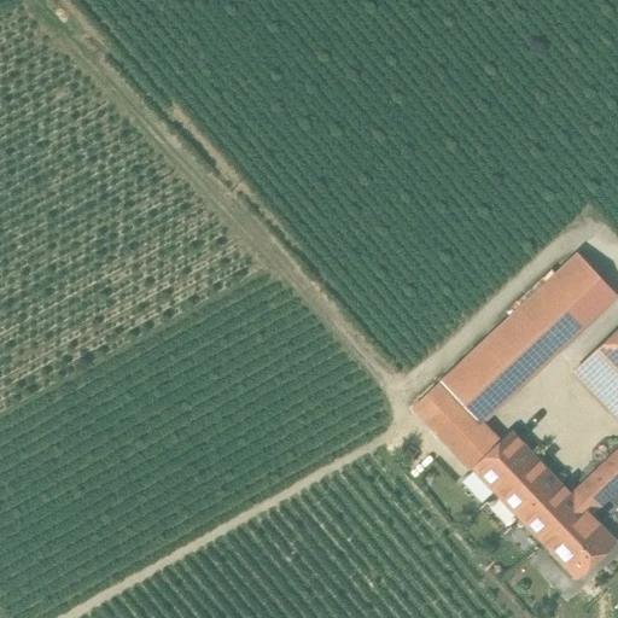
[(472,468),(500,442),(482,423),(617,297),(577,254),(412,408),(471,470),(472,468)]
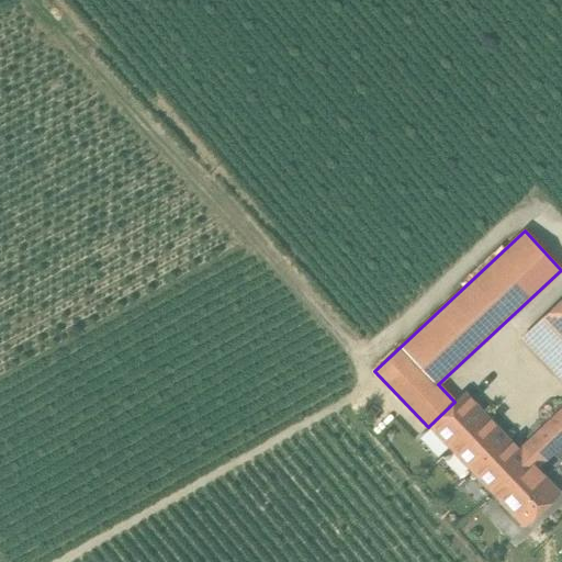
[(561,348),(561,300),(538,323),(561,348)]
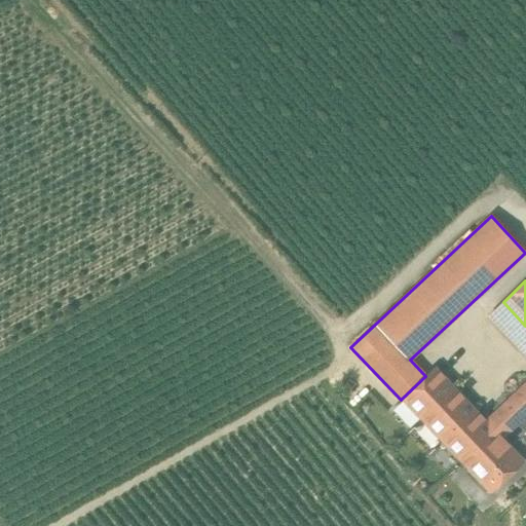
[(525,326),(503,302),(488,316),(525,354),(525,326)]
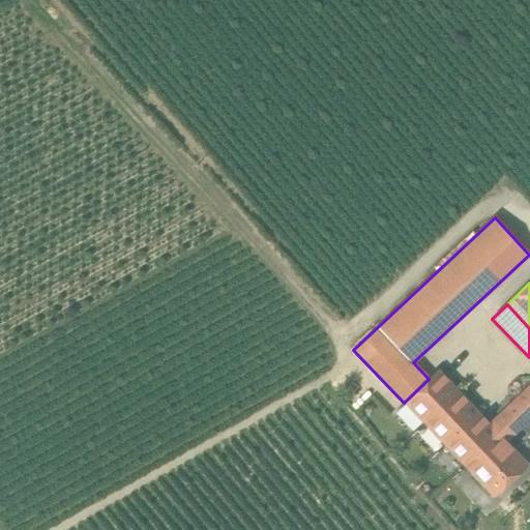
[(425,423),(460,392),(438,370),(429,379),(405,402),(425,423)]
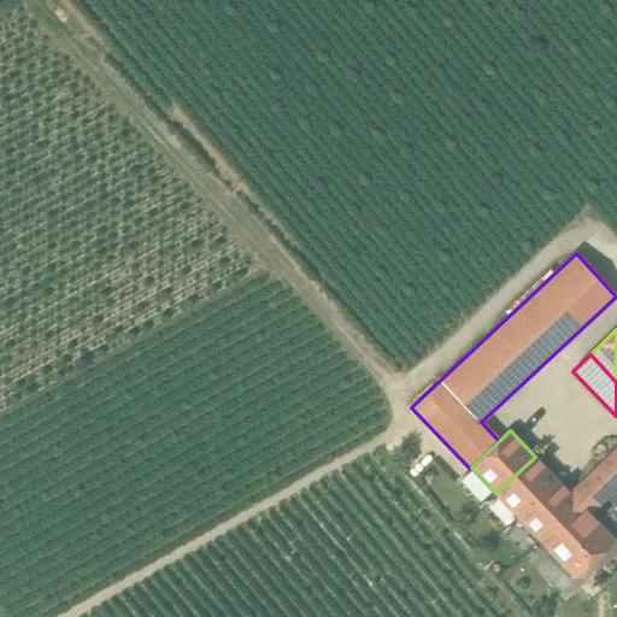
[(616,489),(616,448),(570,494),(591,516),(616,489)]
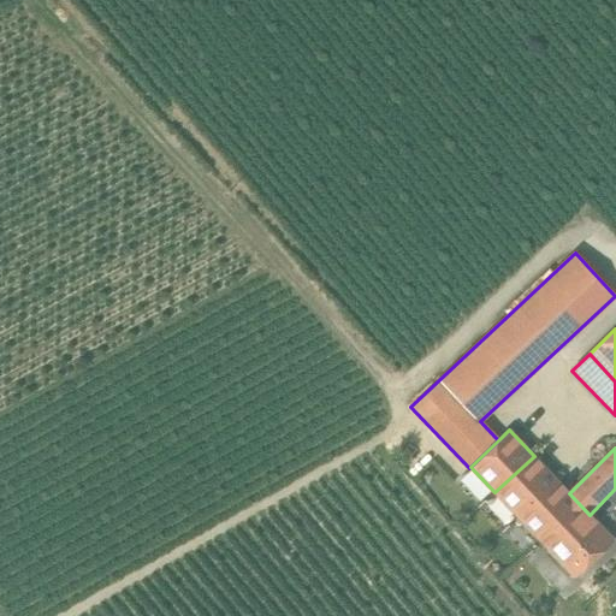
[(517,517),(557,480),(534,456),(495,492),(517,517)]
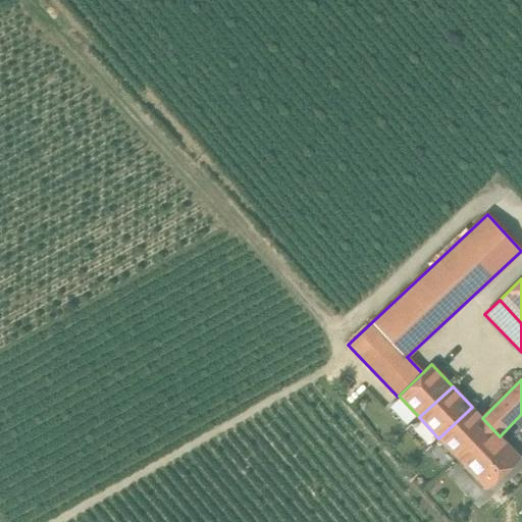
[(521,458),(500,436),(482,418),(472,407),(438,438),(487,489),(521,458)]
